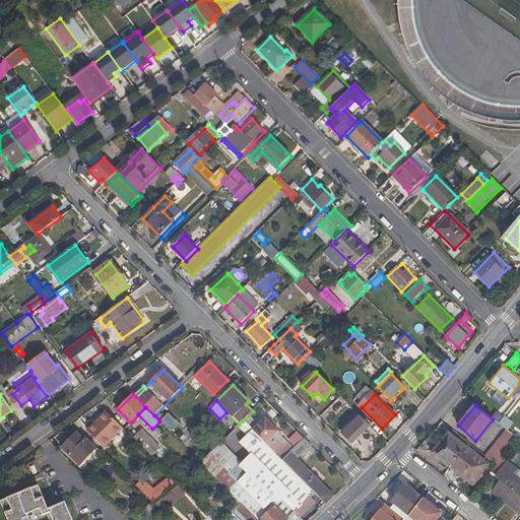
[(105,445),(122,428),(106,411),(88,430),(105,445)]
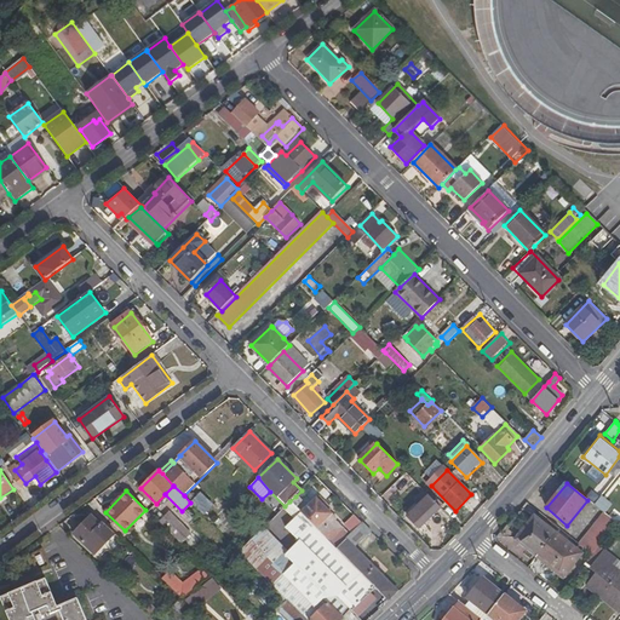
[(419,528),(440,507),(426,493),(417,503),(419,506),(407,517),(419,528)]
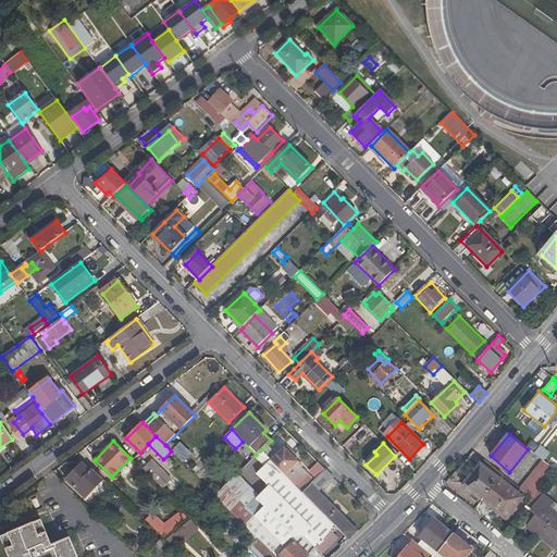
[(260,450),(265,456),(271,452),(265,446),(260,450)]
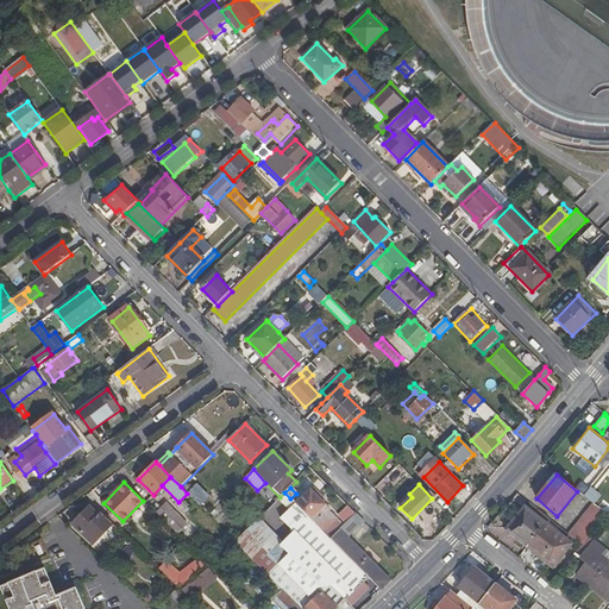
[(208,497),(200,489),(193,497),(201,506),(208,497)]
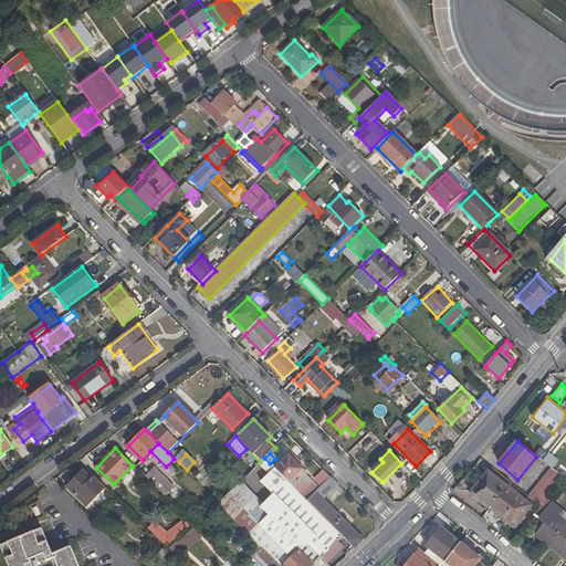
[(289,456),(300,468),(302,465),(291,454),(289,456)]
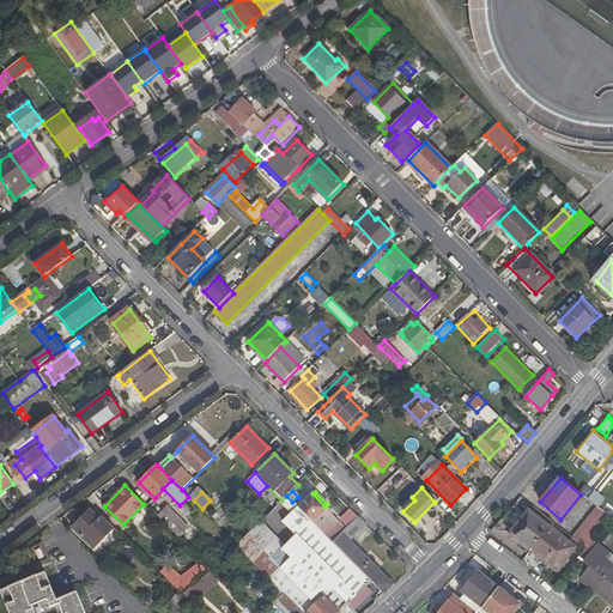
[(333,542),(345,530),(331,515),(332,513),(325,507),(313,493),(298,508),(333,542)]
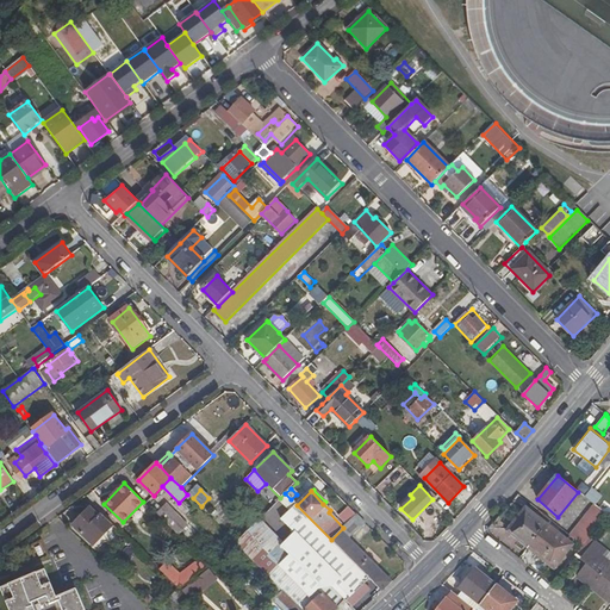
[(188,526),(167,504),(157,512),(179,534),(188,526)]
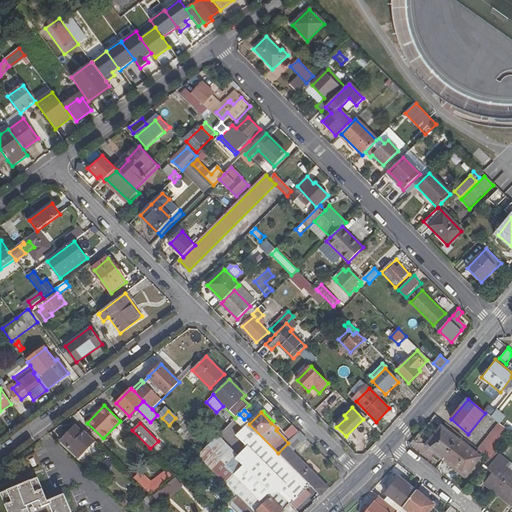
[(488,458),(509,432),(498,423),(477,449),(488,458)]
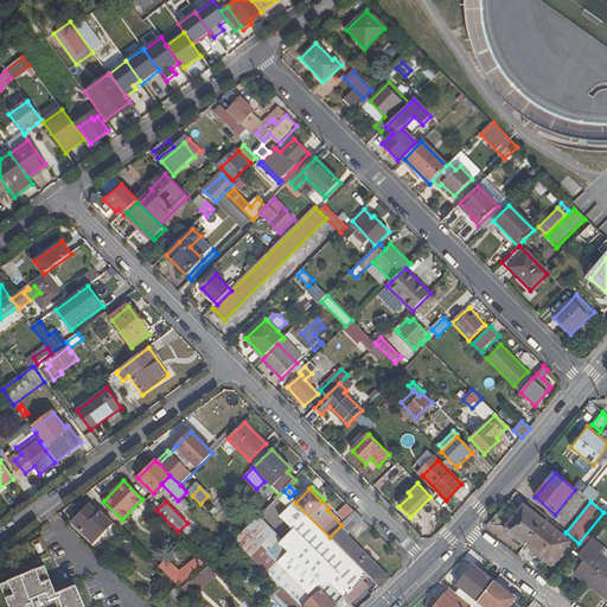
[(108,518),(101,512),(100,513),(90,504),(72,523),(93,543),(112,524),(107,519),(108,518)]
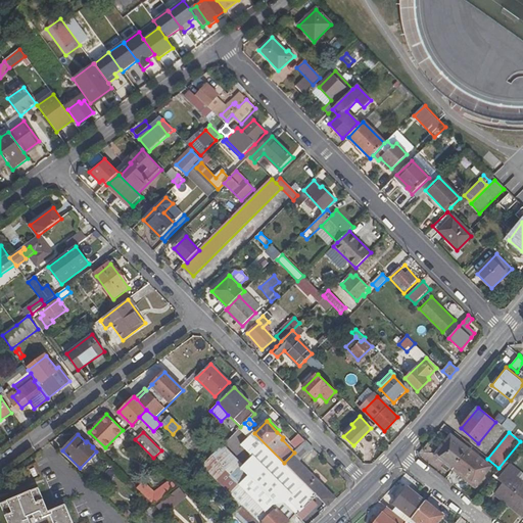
[(294,516),(295,517),(316,497),(252,434),(241,446),(254,460),(246,468),(281,504),(294,516)]
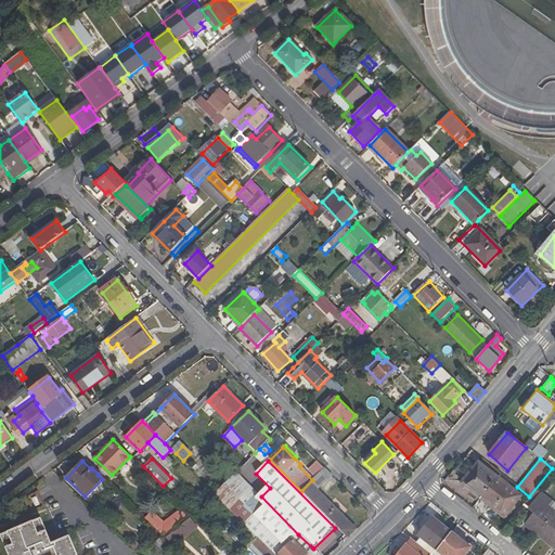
[(463,483),(480,498),(495,478),(478,464),(463,483)]
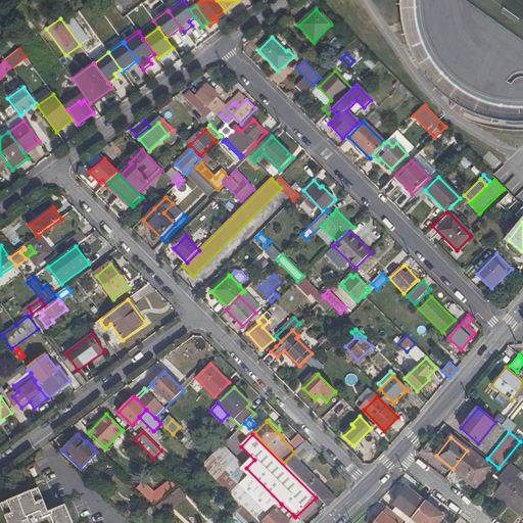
[(313,448),(305,441),(294,453),(284,463),(289,468),(289,467),(308,486),(314,481),(313,481),(316,478),(299,462),(313,448)]
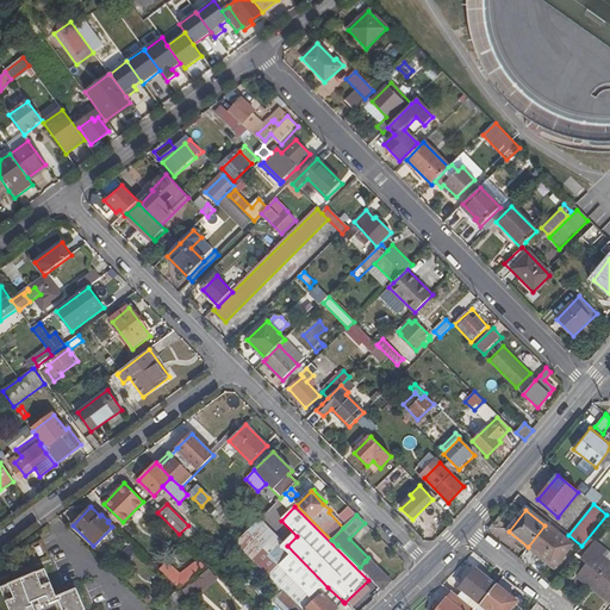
[(319,587),(328,587),(260,520),(236,543),(302,609),(305,604),(304,603),(319,587)]
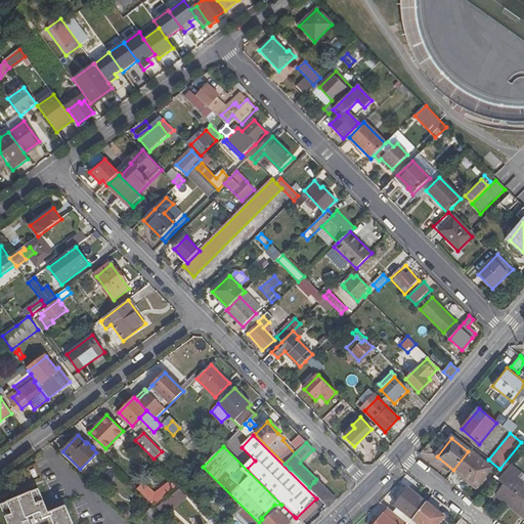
[(468,451),(453,470),(468,481),(475,473),(482,479),(490,469),(468,451)]
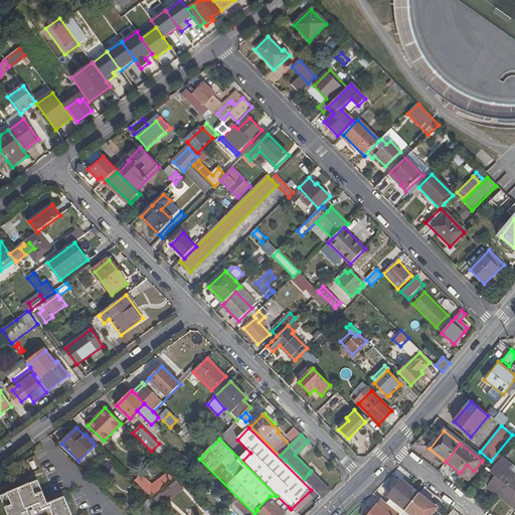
[(499,497),(514,477),(514,476),(506,469),(510,465),(502,459),(491,472),(495,476),(486,487),(499,497)]
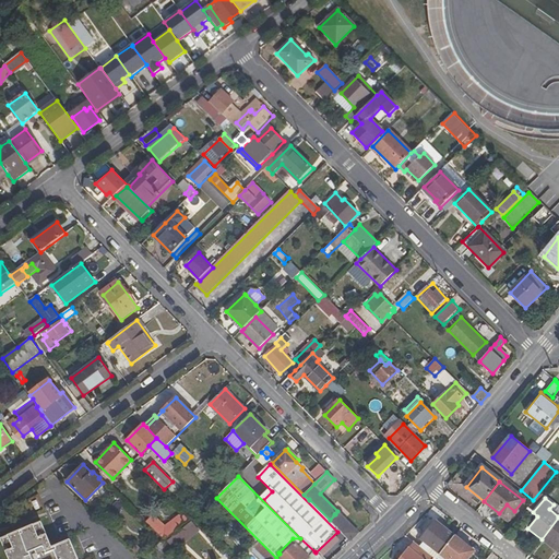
[(507,504),(499,513),(507,520),(514,511),(507,504)]
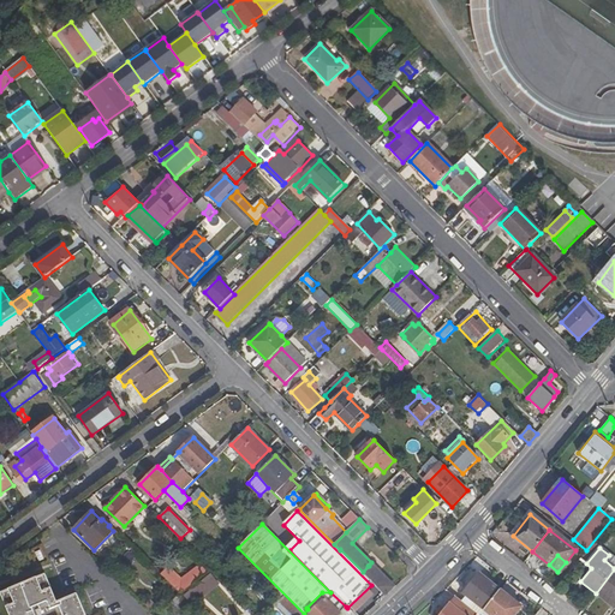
[(394,586),(371,562),(368,566),(369,566),(363,572),(384,595),(394,586)]
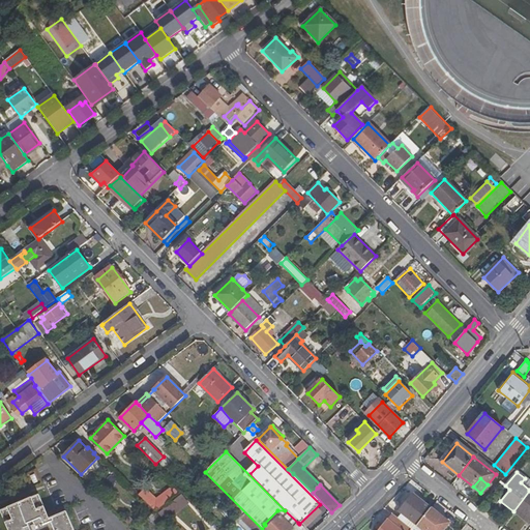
[(140,496),(155,510),(182,493),(176,487),(156,500),(146,490),(140,496)]
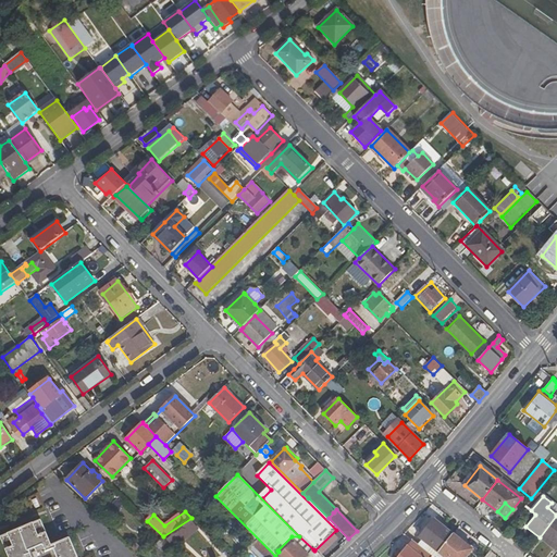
[(556,547),(556,516),(540,537),(555,551),(556,547)]
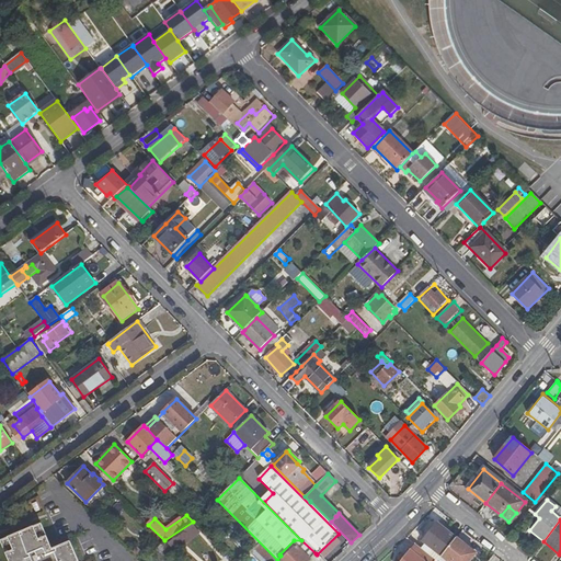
[(91,560),(92,560),(90,560),(76,560),(67,540),(49,548),(37,523),(0,538),(0,548),(6,560),(91,560)]
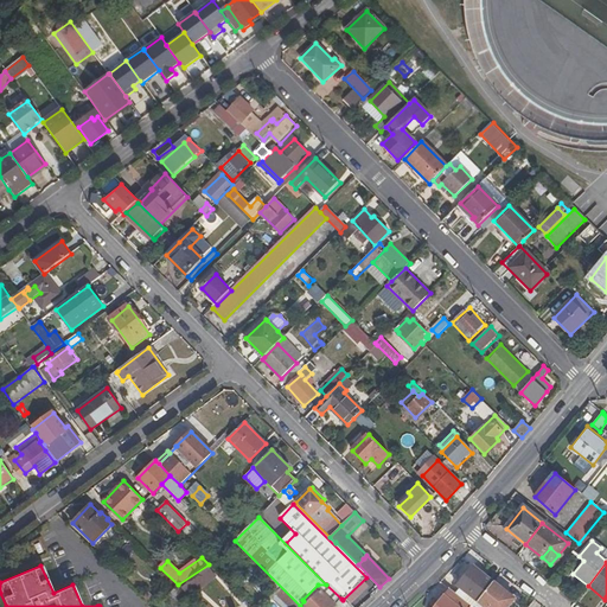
[(210,566),(183,588),(191,598),(218,576),(210,566)]
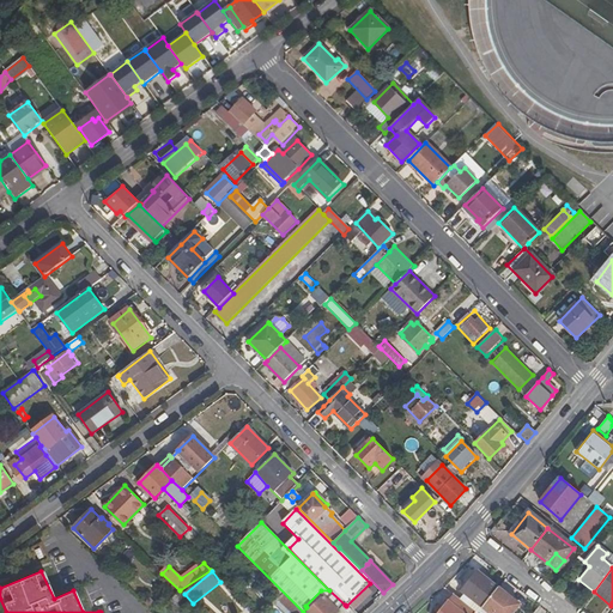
[(475,612),(478,612),(481,608),(498,588),(477,571),(461,592),(468,598),(463,602),(475,612)]
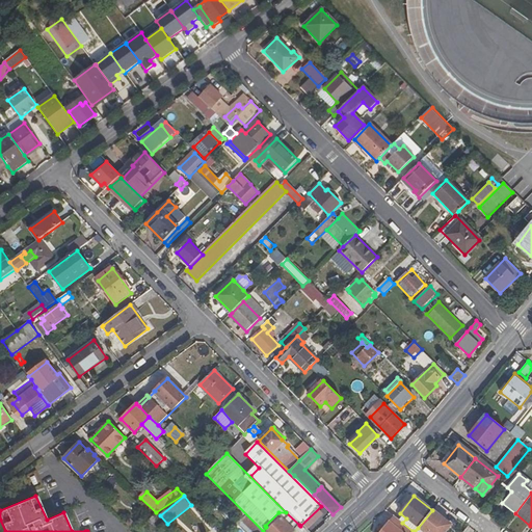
[(432,510),(418,528),(423,531),(445,531),(451,526),(432,510)]
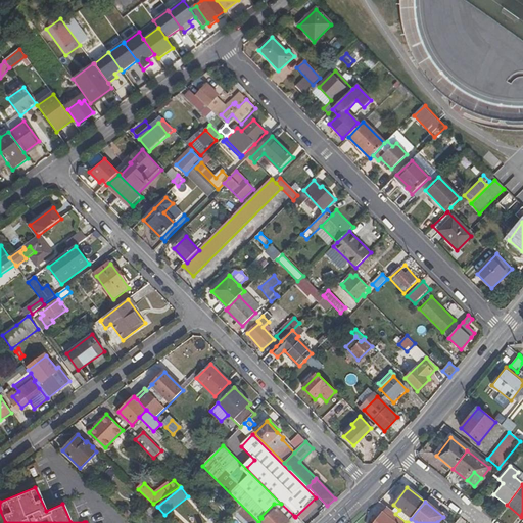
[(258,522),(287,522),(294,516),(281,504),(274,504),(260,517),(262,518),(258,522)]
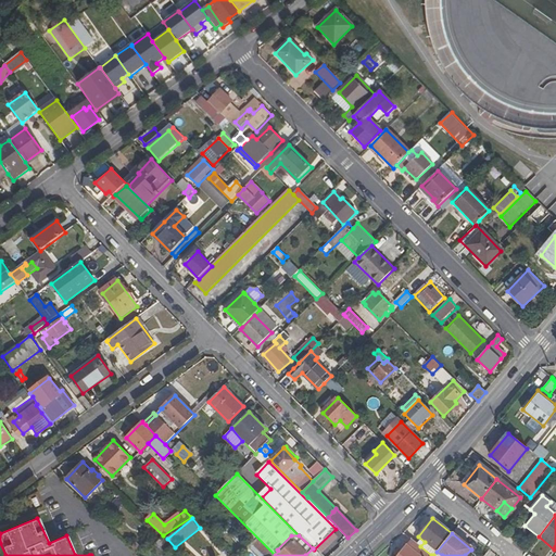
[(134,540),(129,545),(140,555),(142,555),(147,553),(134,540)]
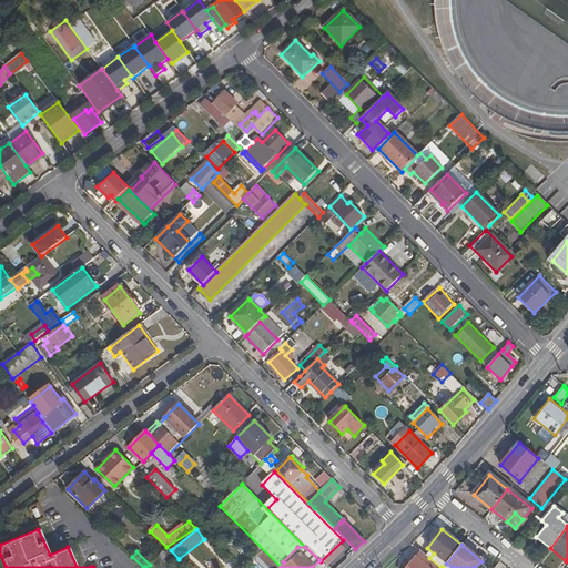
[(439,567),(440,567),(429,558),(421,551),(411,564),(406,560),(402,566),(405,567),(439,567)]
